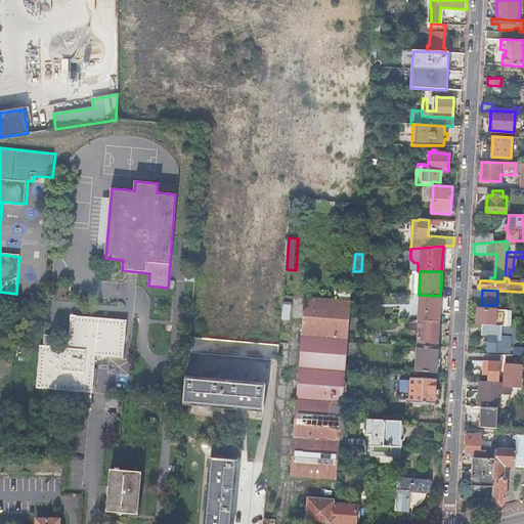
[(439,309),(440,296),(420,295),(419,320),(439,321),(439,309)]
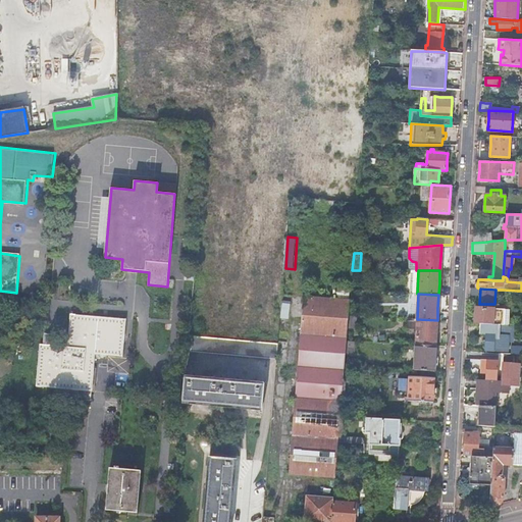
[(289,473),(335,477),(336,459),(337,441),(338,436),(340,417),(345,366),(347,341),(348,326),(349,315),(350,300),(304,296),(289,473)]
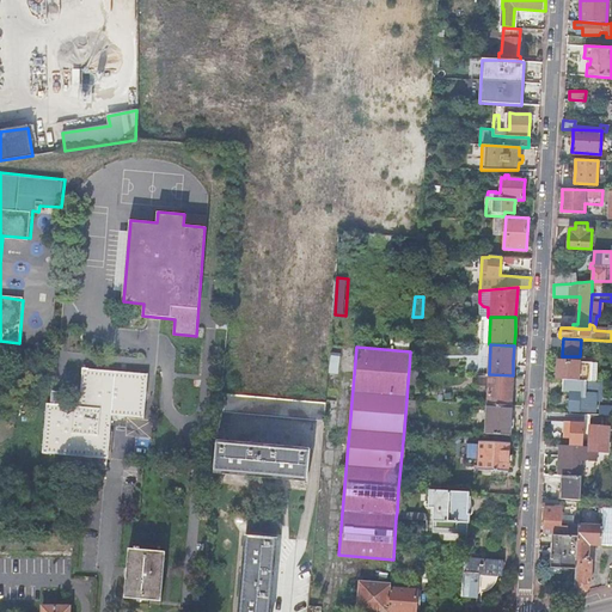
[(558,369),(558,379),(563,379),(586,380),(592,381),(593,362),(558,361),(558,369)]
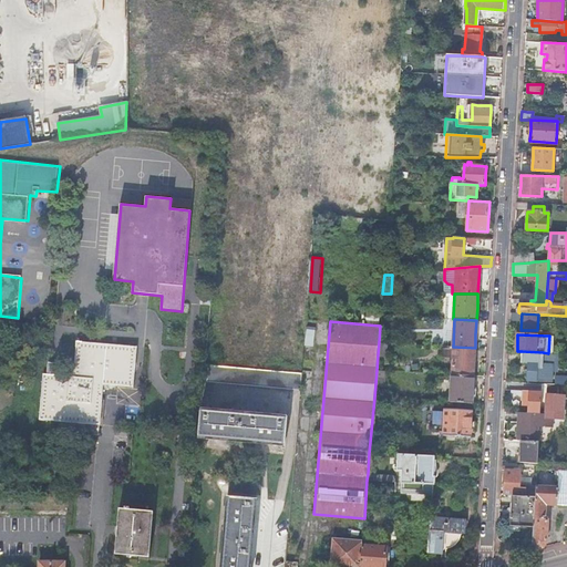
[(70,375),(42,373),(40,373),(35,420),(42,421),(74,423),(74,430),(80,431),(80,434),(94,435),(95,424),(100,385),(130,388),(133,347),(73,341),(70,375)]
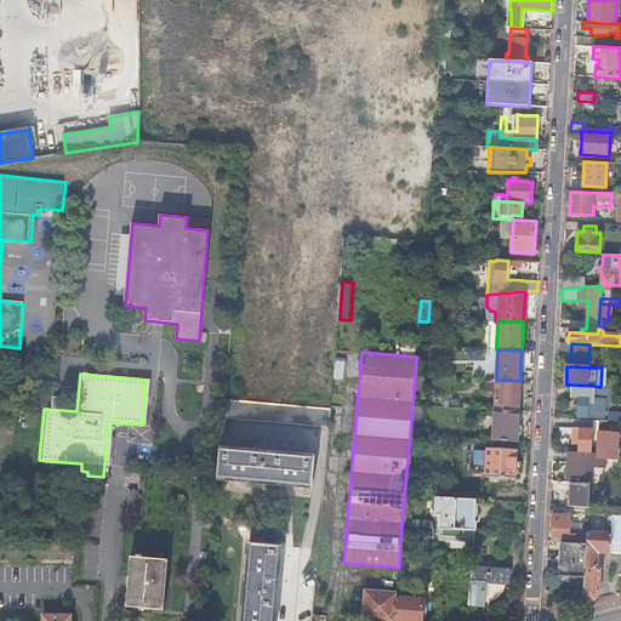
[(519,396),(520,381),(496,380),(494,410),(518,411),(519,396)]
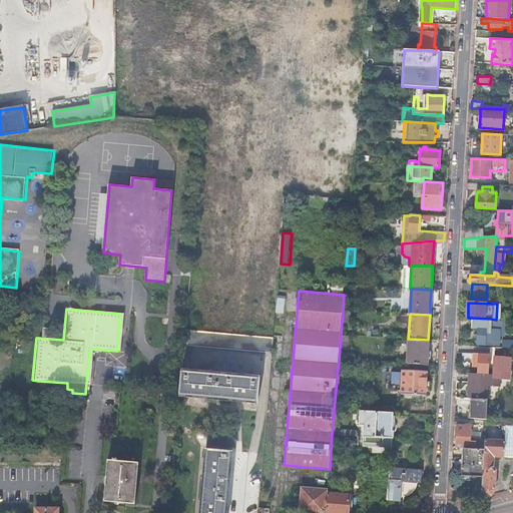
[(495,345),(495,348),(511,349),(511,343),(501,343),(502,336),(491,335),(491,319),(472,318),(471,323),(471,328),(478,329),(477,344),(495,345)]
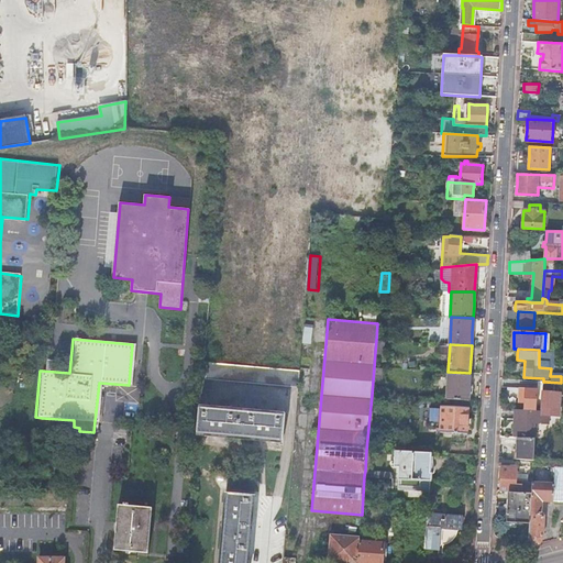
[(299,371),(207,362),(206,378),(298,387),(299,371)]
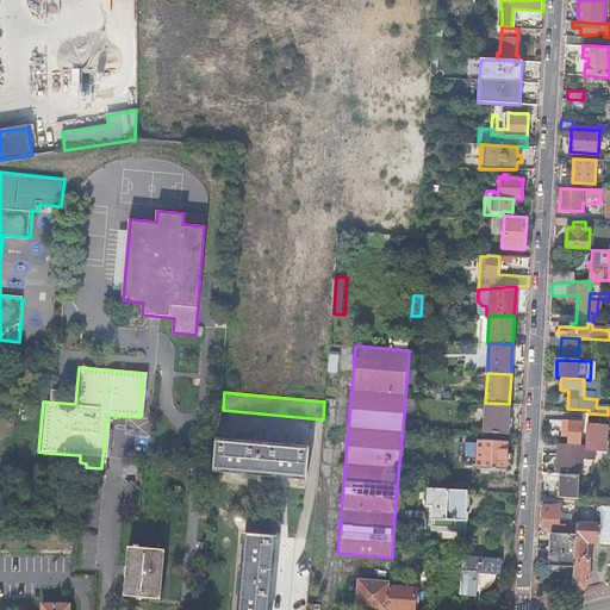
[(509,419),(509,404),(485,403),(484,433),(508,434),(509,419)]
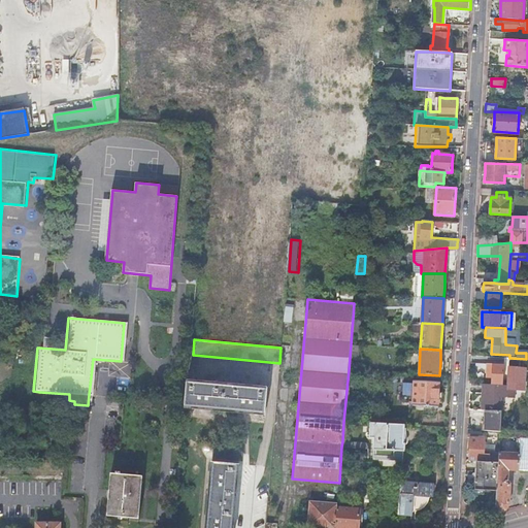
[(507,385),(503,385),(502,397),(503,397),(514,397),(515,390),(524,390),(526,359),(509,358),(509,365),(507,385)]
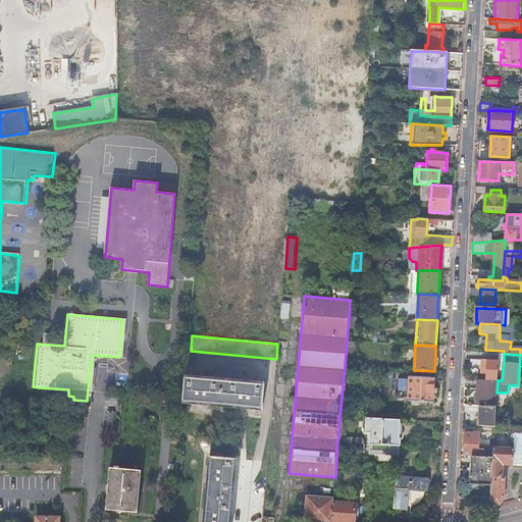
[(486,374),(486,380),(498,380),(499,361),(482,360),(482,367),(481,373),(486,374)]
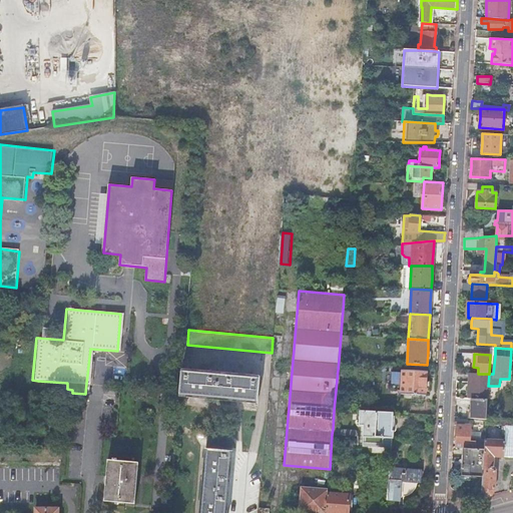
[(181,370),(179,396),(257,403),(260,377),(181,370)]
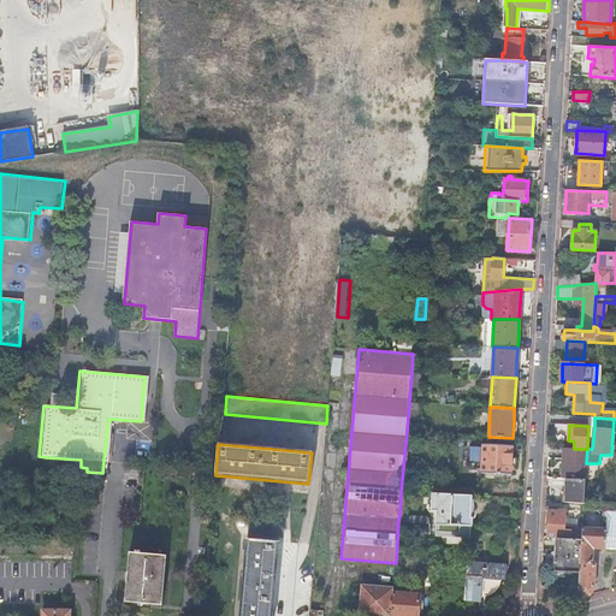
[(484,444),(481,473),(511,474),(511,460),(513,446),(484,444)]
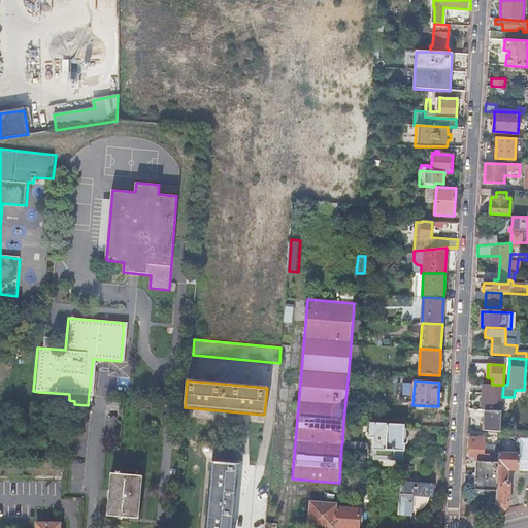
[(483,396),(482,409),(486,409),(499,410),(500,397),(502,397),(503,385),(492,385),(484,384),(483,396)]
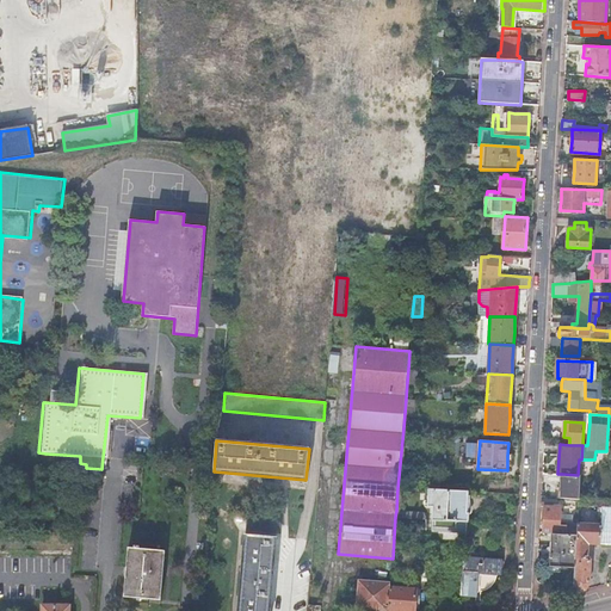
[(562,486),(561,498),(579,499),(580,475),(578,475),(562,474),(562,486)]
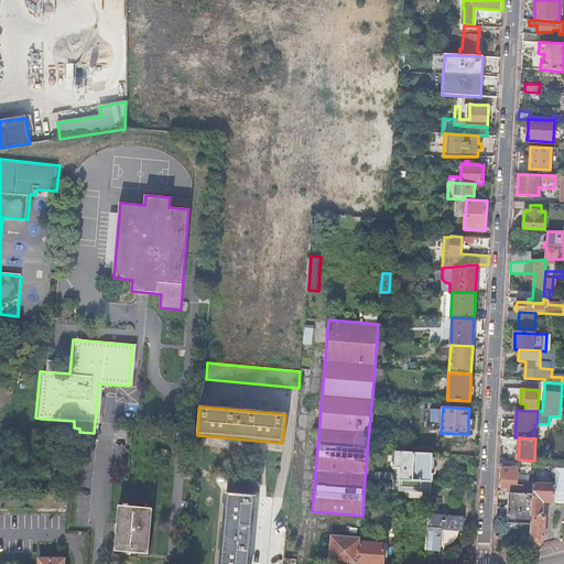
[(401,453),(396,452),(396,465),(400,466),(399,479),(432,481),(433,473),(431,473),(431,465),(432,454),(401,453)]
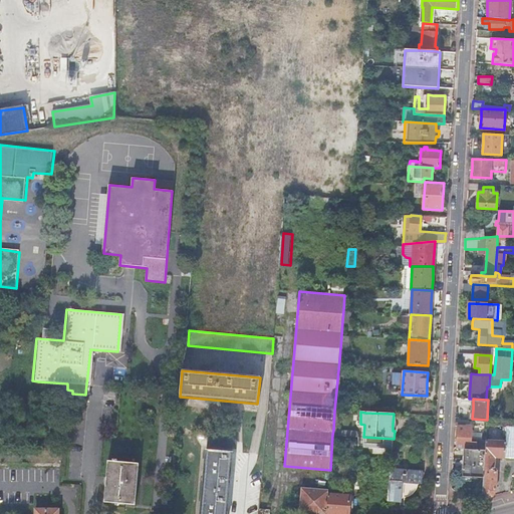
[(462,424),(455,423),(455,426),(458,427),(457,438),(456,449),(465,449),(485,450),(486,440),(486,437),(477,437),(476,442),(471,442),(472,427),(462,427),(462,424)]
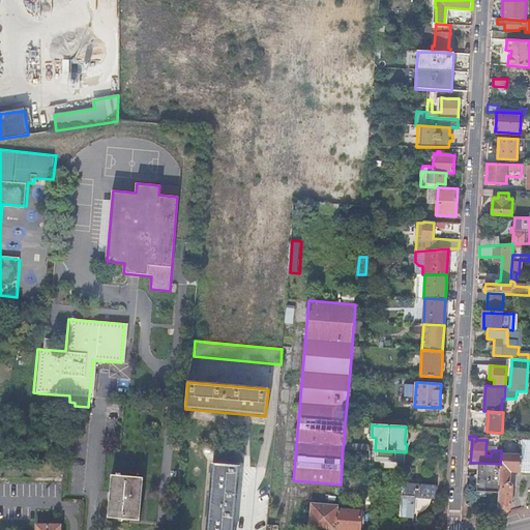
[(405,461),(406,452),(375,450),(375,459),(405,461)]
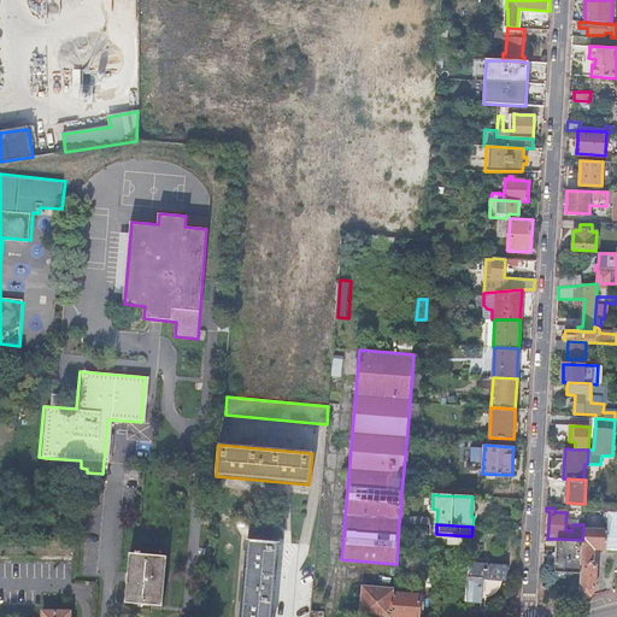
[(581,573),(579,598),(579,599),(591,595),(594,591),(597,562),(593,562),(594,550),(616,550),(616,529),(583,528),(582,540),(581,573)]
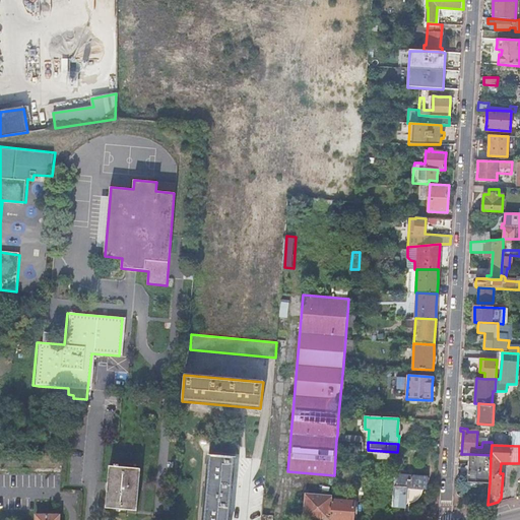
[(478,482),(490,482),(491,455),(470,454),(468,481),(478,482)]
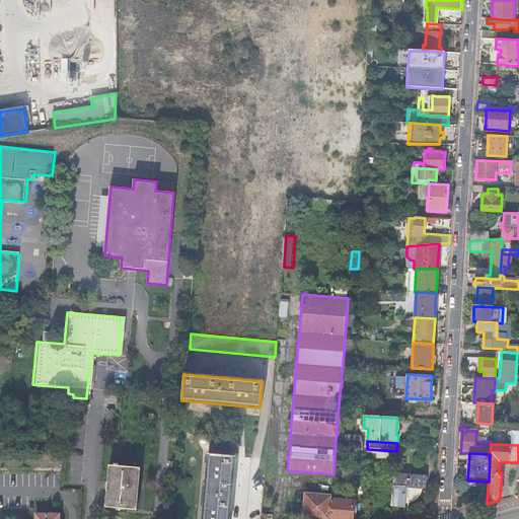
[(228,518),(235,456),(208,454),(202,518),(228,518)]
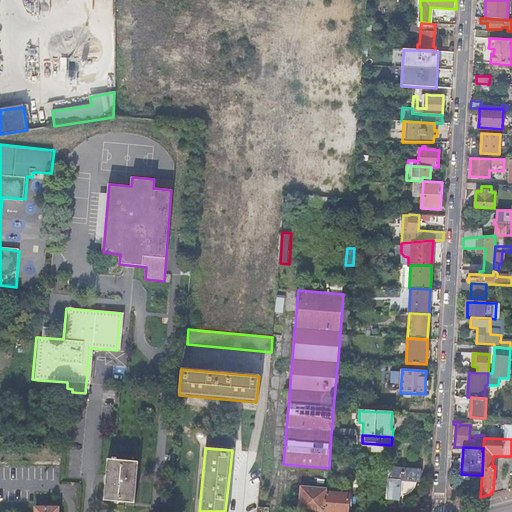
[(119,500),(134,502),(138,461),(117,459),(117,457),(113,456),(112,458),(107,458),(103,499),(119,500)]
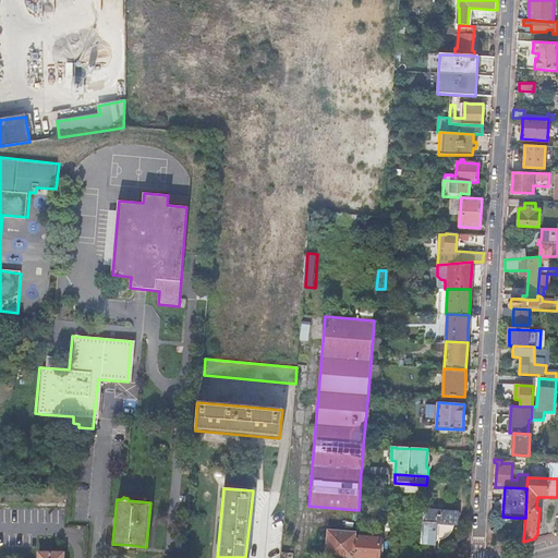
[(424,509),(422,544),(428,544),(435,545),(435,541),(440,541),(445,538),(447,537),(449,535),(450,533),(452,530),(453,524),(457,525),(458,511),(424,509)]
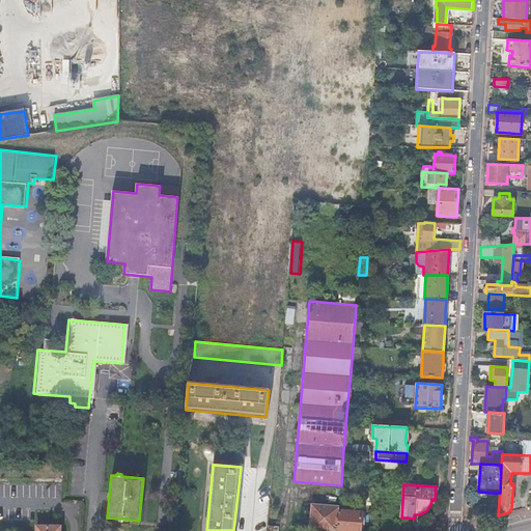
[(337,530),(339,510),(339,507),(312,504),(310,530),(319,530),(337,530)]
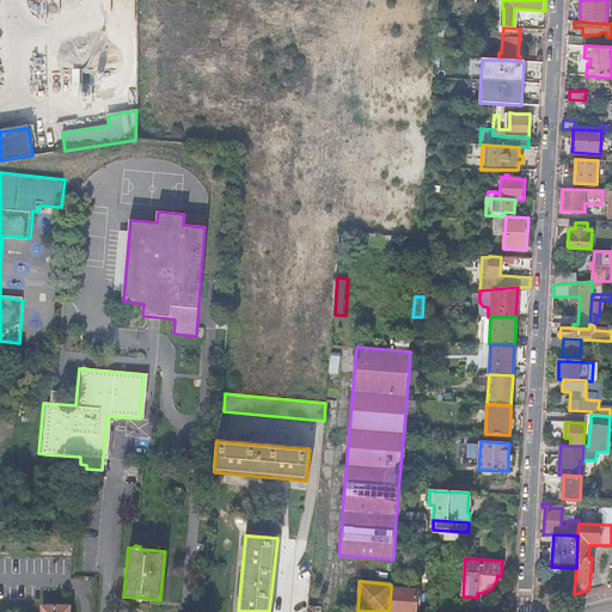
[(391,588),(389,611),(415,611),(417,591),(391,588)]
